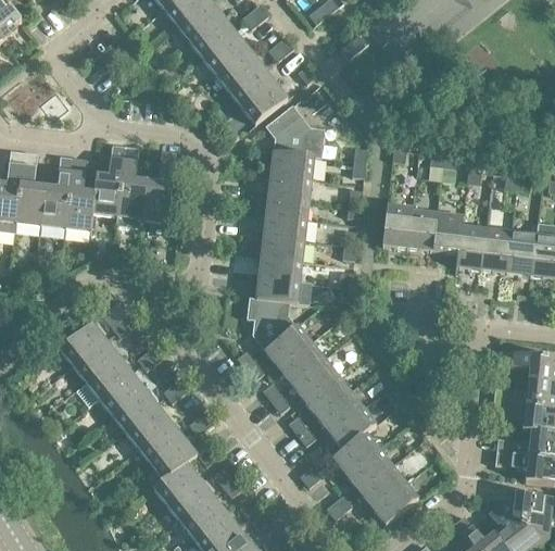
[(22,20),(5,0),(0,0),(0,38),(2,40),(17,28),(15,25),(22,20)]
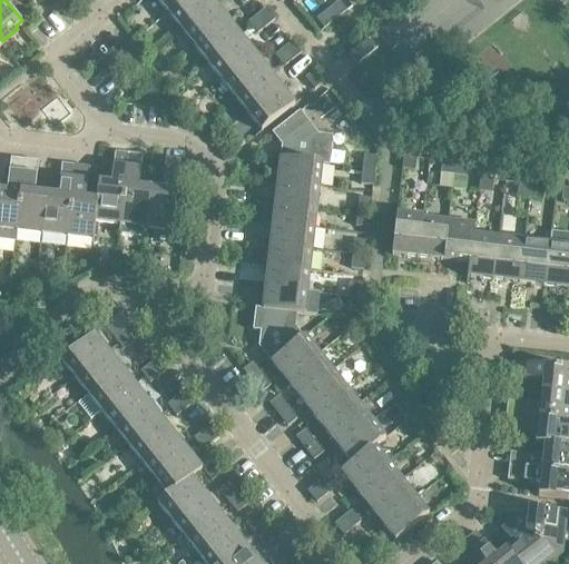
[(160,0),(168,9),(179,0),(160,0)]
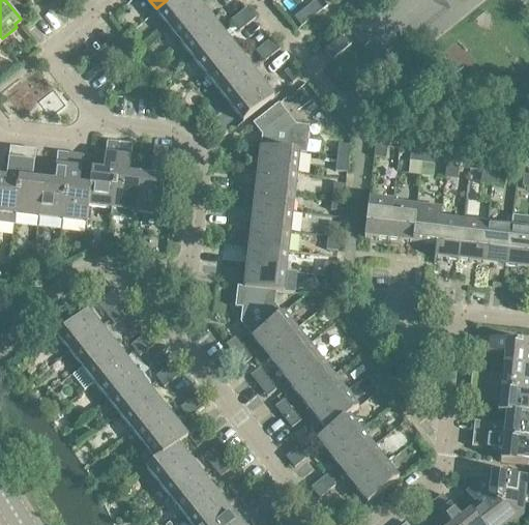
[(167,0),(156,8),(169,24),(199,0),(167,0)]
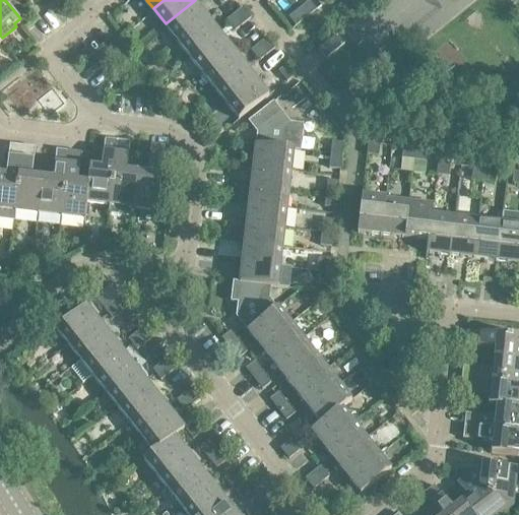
[(195,0),(166,23),(178,40),(208,15),(197,0),(195,0)]
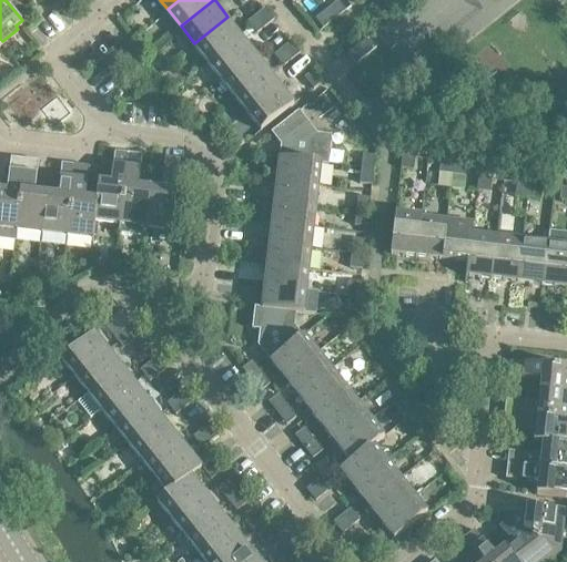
[(333,0),(326,6),(334,16),(346,7),(341,0),(333,0)]
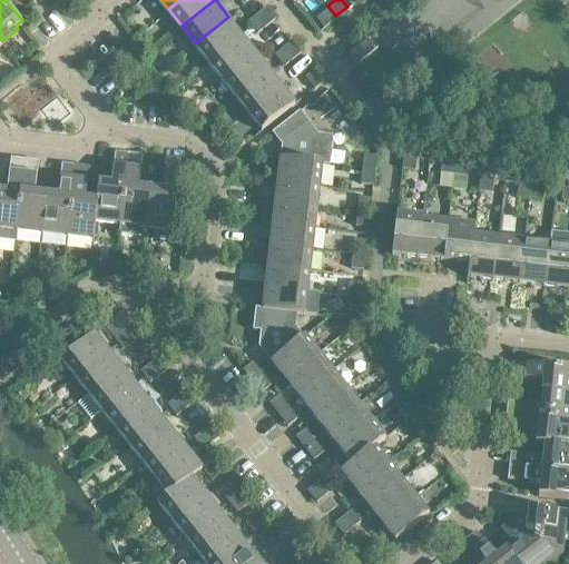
[(253,23),(271,10),(266,5),(248,18),(253,23)]
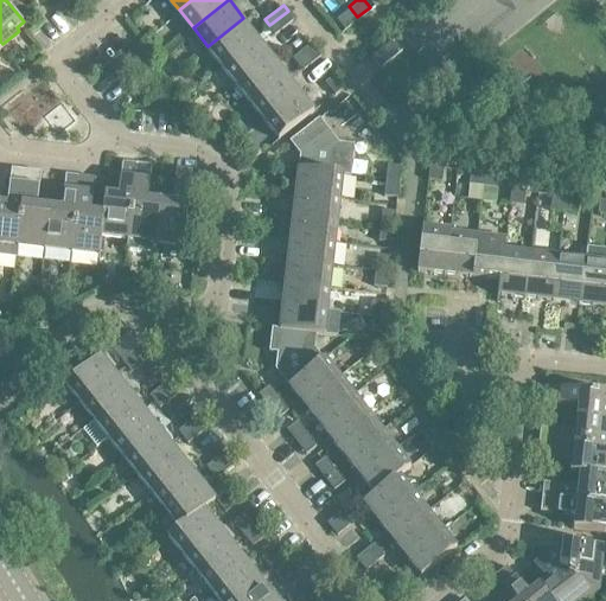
[(357,17),(349,6),(337,16),(345,26),(357,17)]
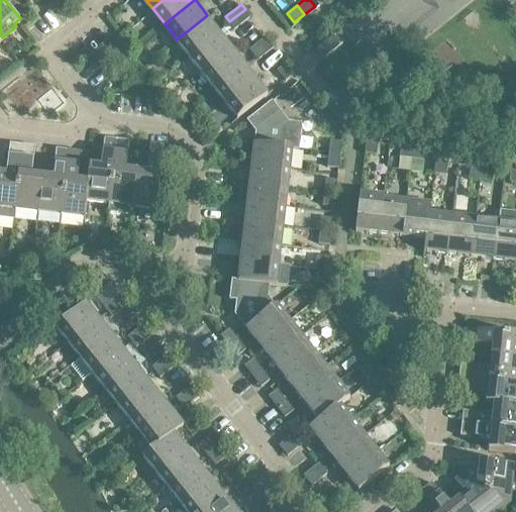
[(249,14),(245,9),(229,21),(233,27),(249,14)]
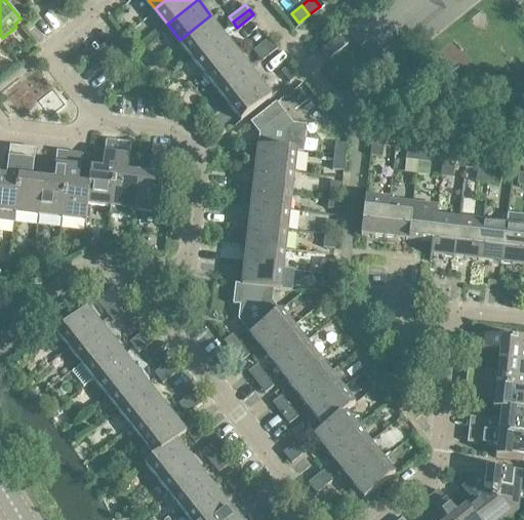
[(179,40),(192,55),(223,31),(210,15),(179,40)]
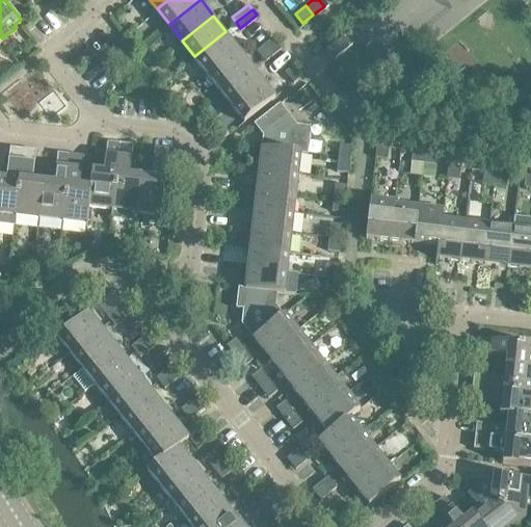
[(238,47),(226,31),(194,56),(207,72),(238,47)]
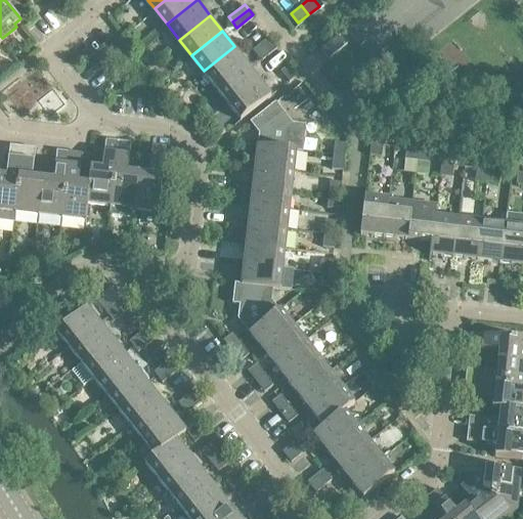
[(320,46),(329,56),(347,41),(340,32),(320,46)]
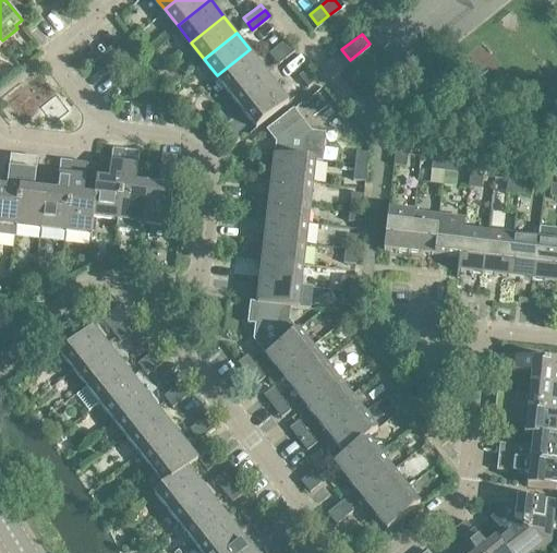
[(274,57),(291,43),(286,37),(269,50),(274,57)]
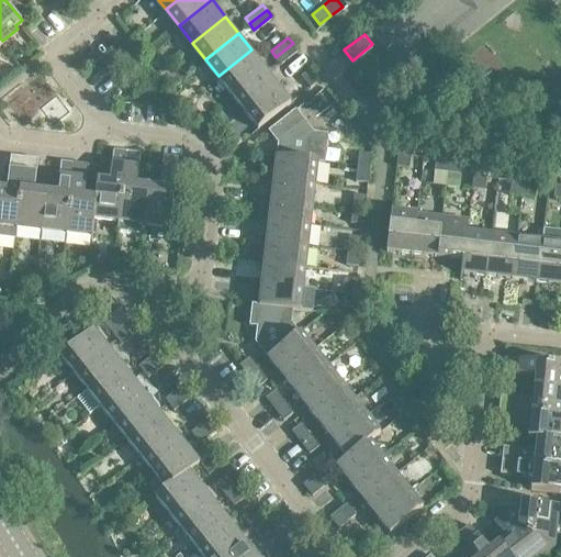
[(298,48),(293,43),(276,57),(280,63),(298,48)]
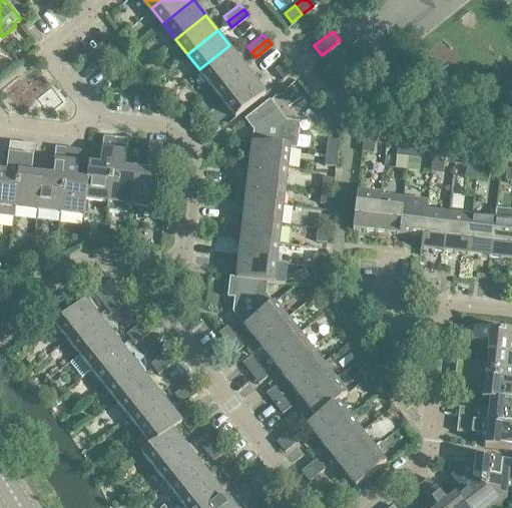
[(229,45),(199,69),(211,84),(241,60),(229,45)]
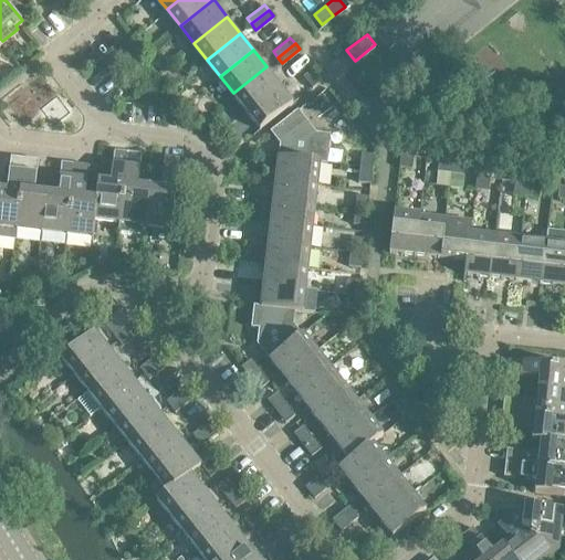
[(313,65),(303,73),(313,85),(323,77),(313,65)]
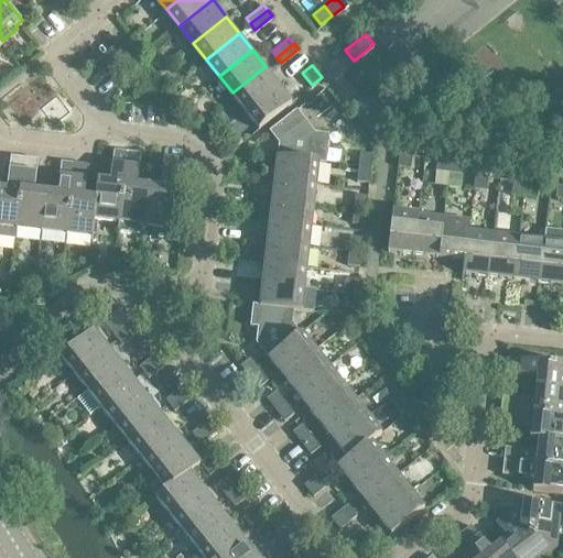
[(279,83),(266,66),(233,93),(246,109),(279,83)]
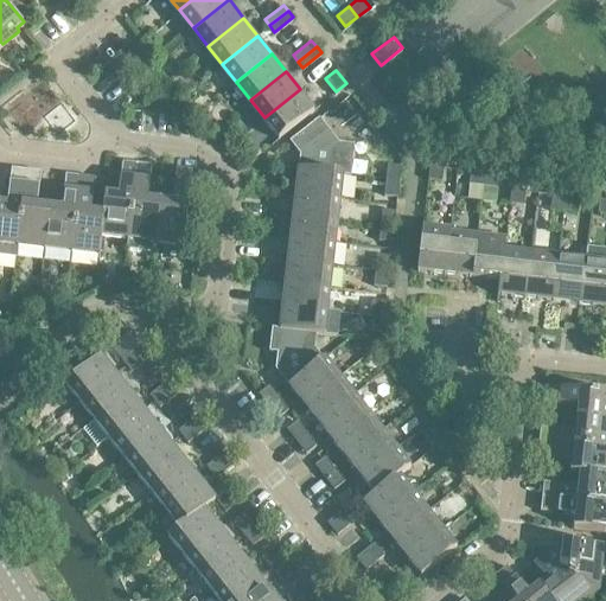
[(316,108),(300,89),(265,117),(279,136),(316,108)]
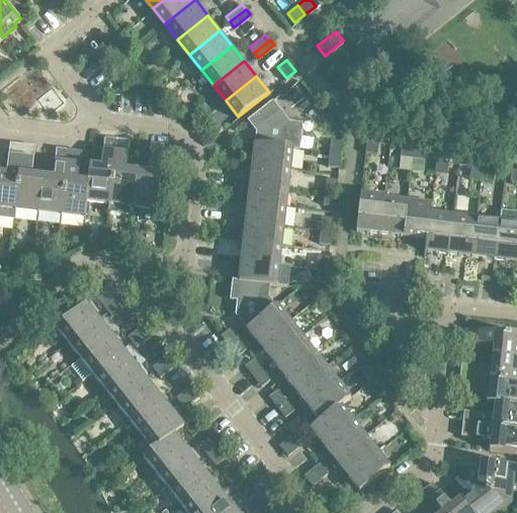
[(256,129),(289,117),(272,96),(247,117),(256,129)]
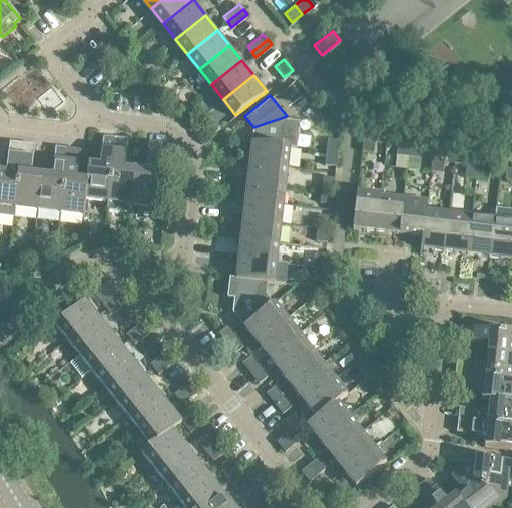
[(299,118),(287,116),(253,127),(251,140),(290,144),(296,145),(299,118)]
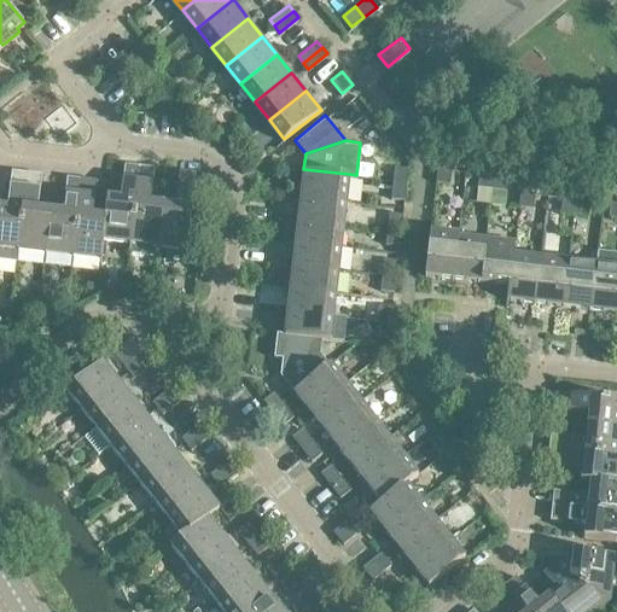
[(106,193),(104,214),(102,237),(103,237),(131,240),(139,162),(124,161),(121,196),(106,193)]
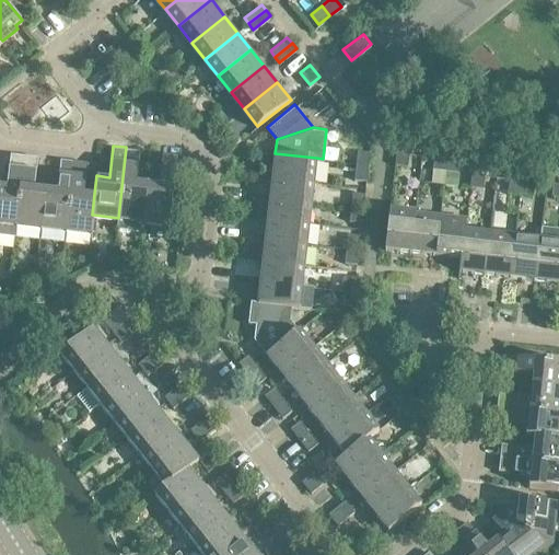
[(118,218),(117,228),(142,230),(143,220),(147,182),(136,181),(139,148),(126,147),(118,218)]
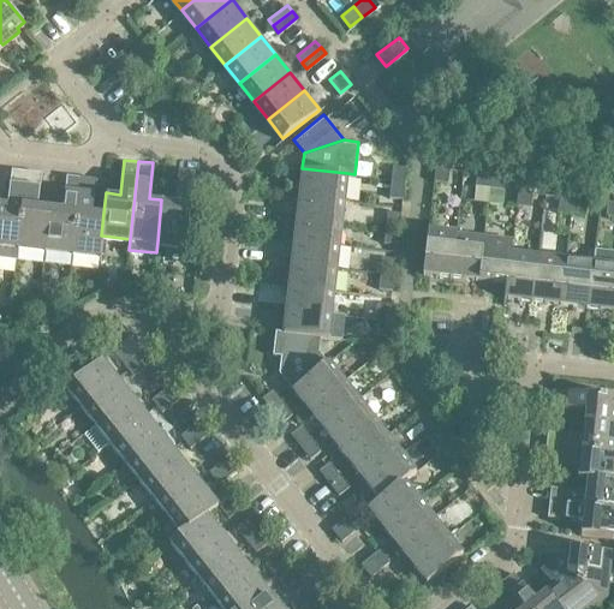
[(391,179),(405,180),(406,165),(393,162),(391,179)]
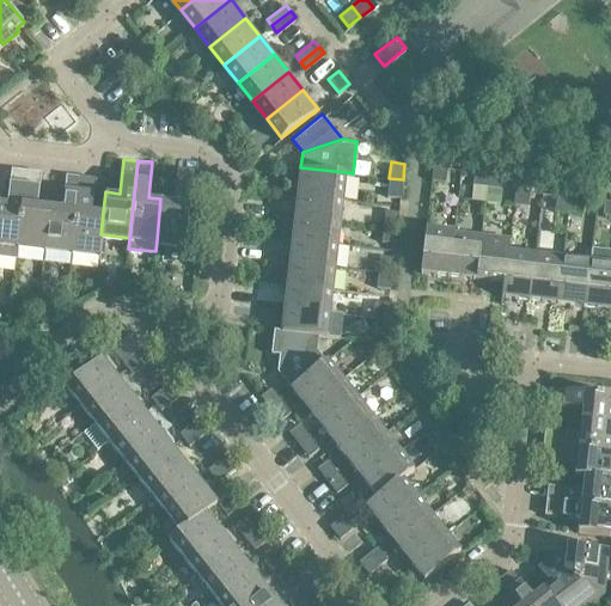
[(447,165),(433,163),(431,177),(446,179),(447,165)]
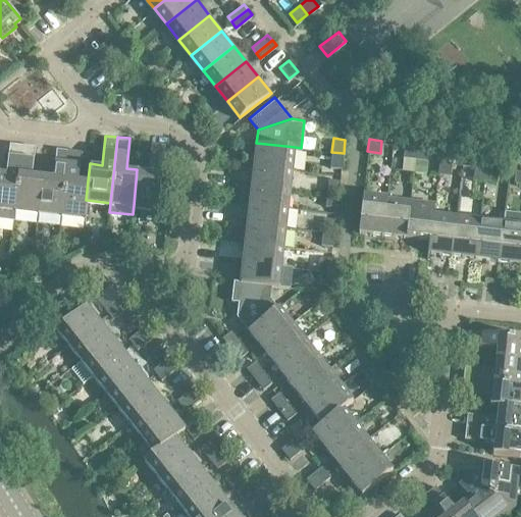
[(0,168),(0,217),(12,218),(13,208),(22,142),(9,140),(6,170),(0,168)]
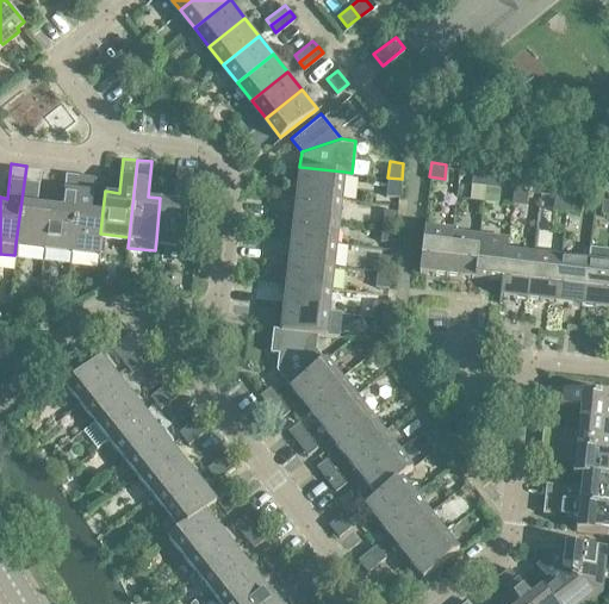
[(173,199),(160,198),(156,240),(184,242),(192,166),(176,164),(173,199)]
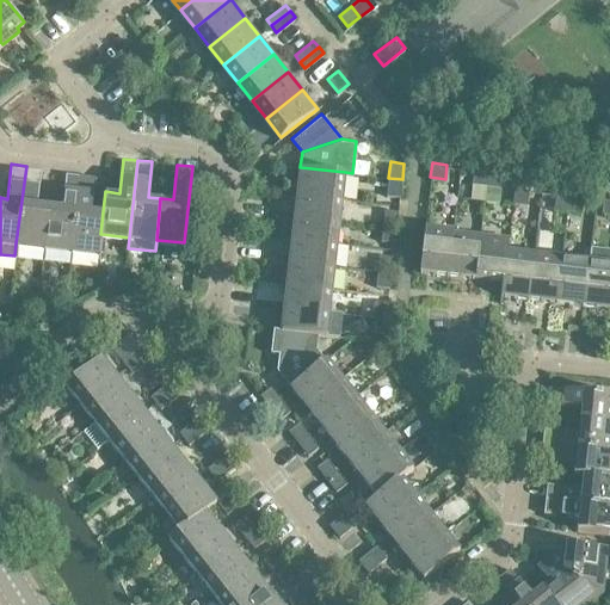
[(44,246),(49,205),(37,204),(41,168),(26,166),(16,244),(44,246)]
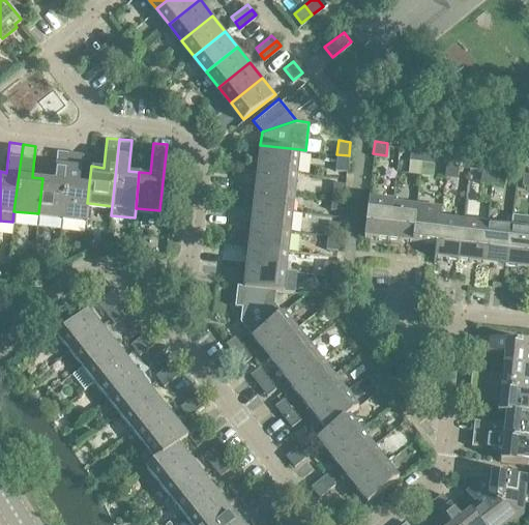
[(260,145),(257,173),(296,177),(299,149),(260,145)]
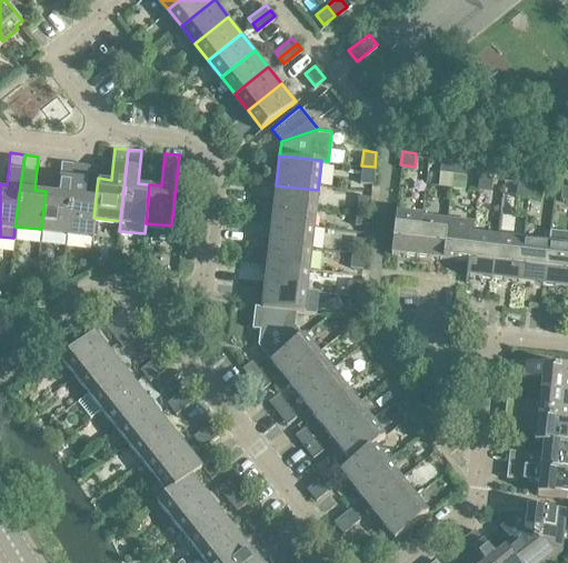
[(454,171),(455,158),(441,156),(440,170),(454,171)]
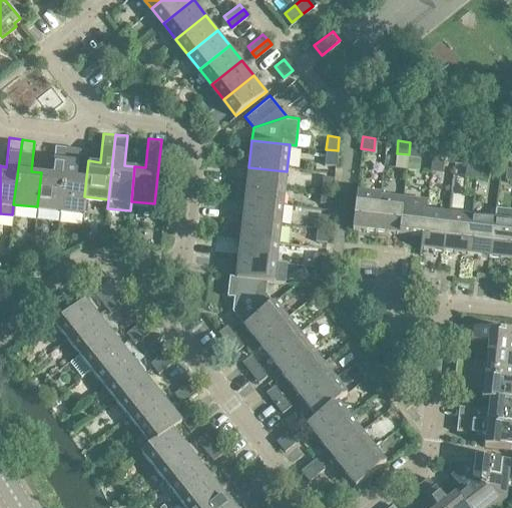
[(421,143),(410,142),(409,154),(420,155),(421,143)]
